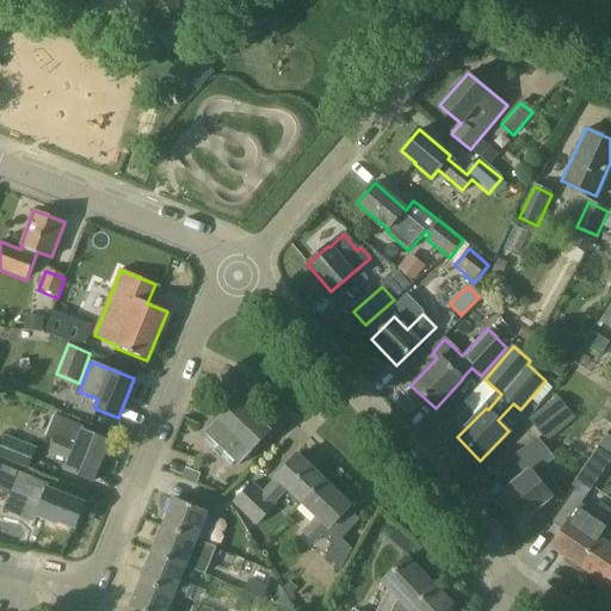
[(556,394),(528,419),(547,440),(575,417),(556,394)]
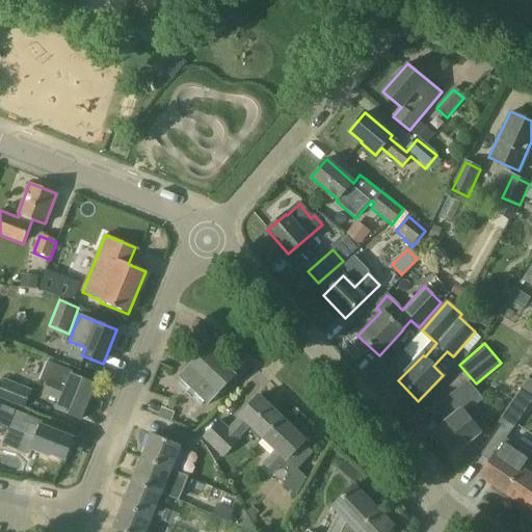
[(176,384),(187,396),(223,358),(210,346),(208,348),(206,347),(178,377),(181,380),(176,384)]
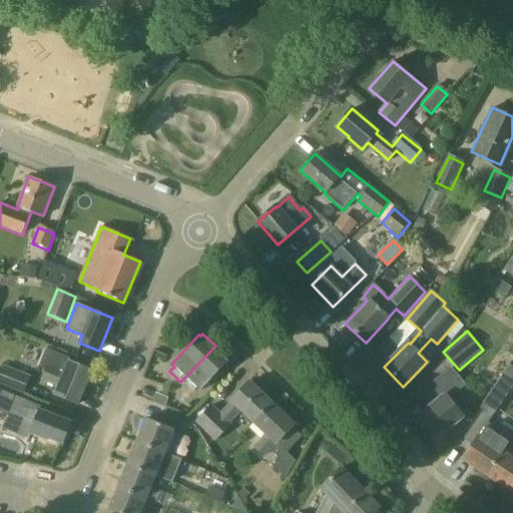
[(228,358),(215,346),(180,382),(192,393),(196,388),(199,391),(227,362),(225,361),(228,358)]
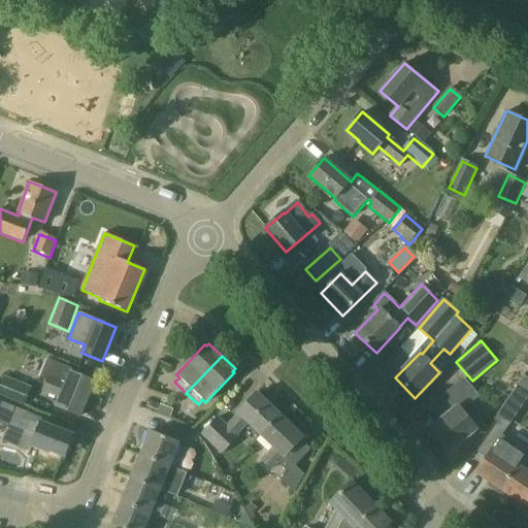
[(69,372),(70,370),(47,361),(39,381),(45,383),(42,391),(59,398),(56,406),(80,416),(94,382),(69,372)]
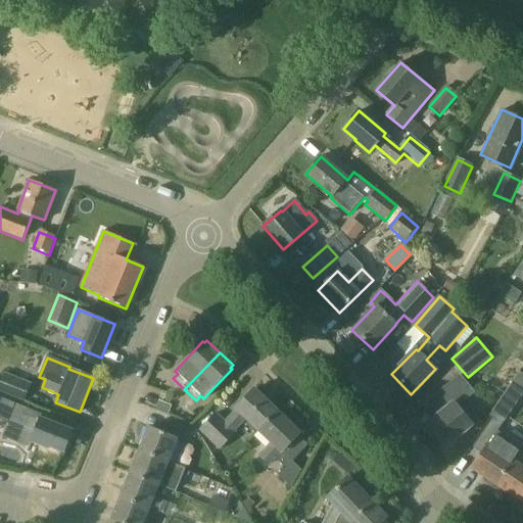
[(0,384),(0,392),(24,402),(31,386),(4,375),(0,384)]
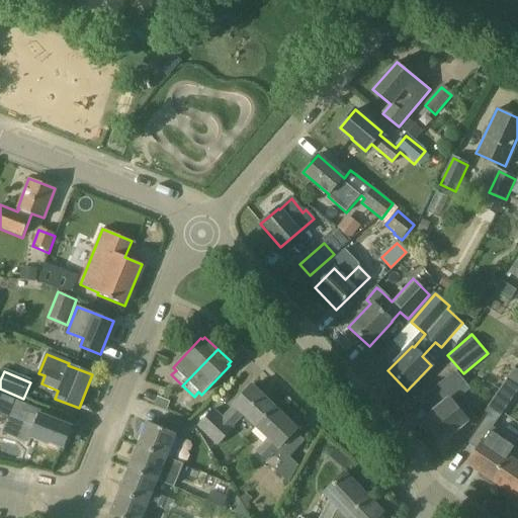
[(425,419),(443,441),(467,421),(452,403),(469,389),(454,371),(424,397),(436,411),(425,419)]
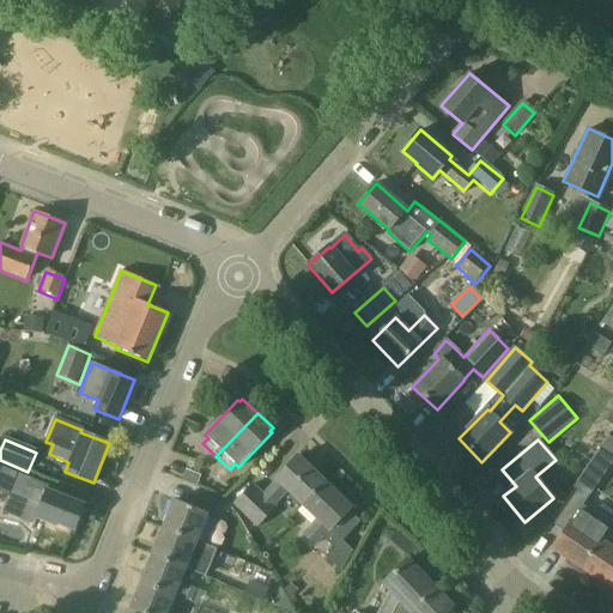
[(612,456),(601,448),(574,487),(589,497),(612,461),(612,456)]
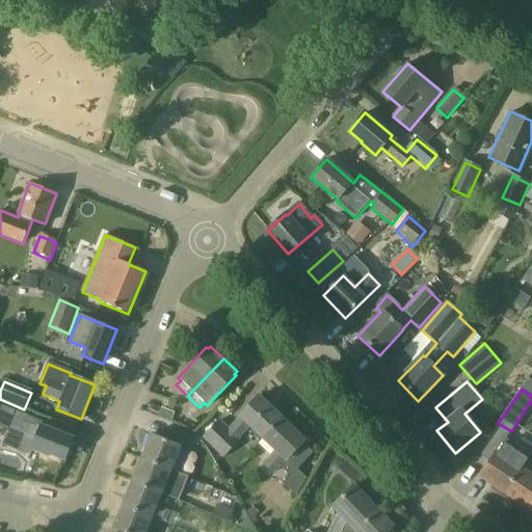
[(262,439),(282,419),(258,396),(229,428),(220,420),(203,439),(223,458),(240,440),(238,437),(248,426),(262,439)]
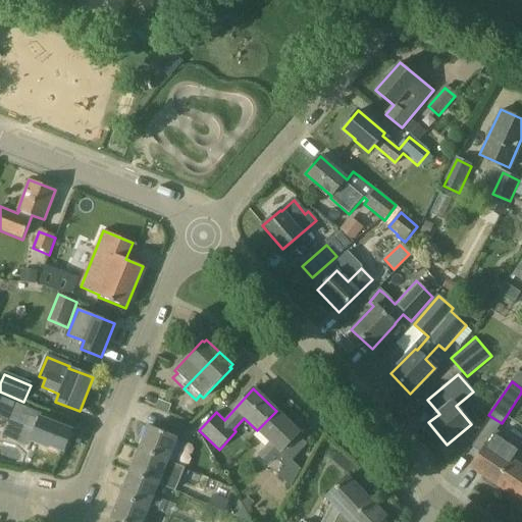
[(0,420),(7,423),(16,404),(3,399),(0,405),(0,420)]
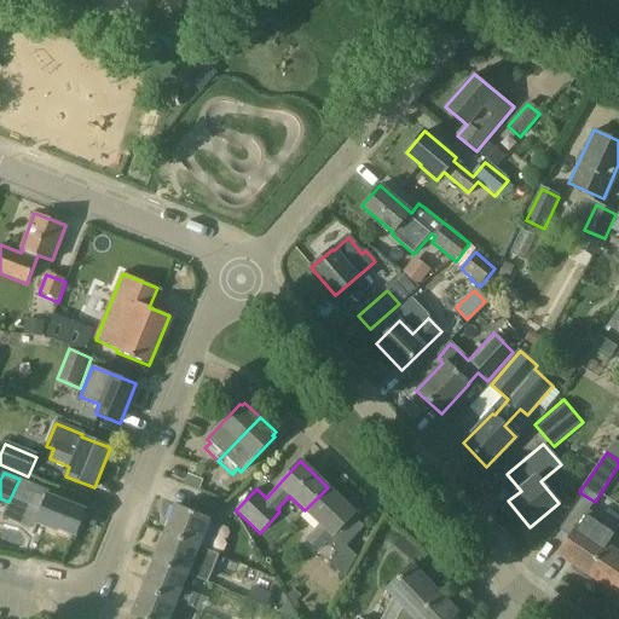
[(317,551),(324,544),(351,516),(354,513),(328,487),(305,510),(320,526),(306,541),(317,551)]
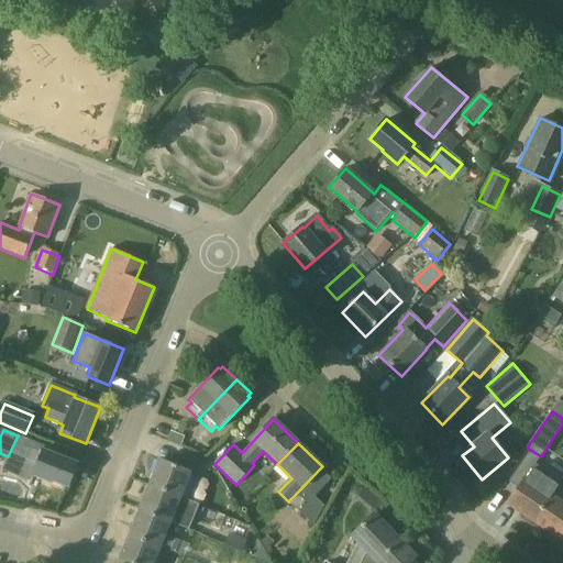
[(42,450),(41,452),(23,445),(19,457),(36,464),(32,476),(52,484),(53,482),(68,487),(77,464),(42,450)]
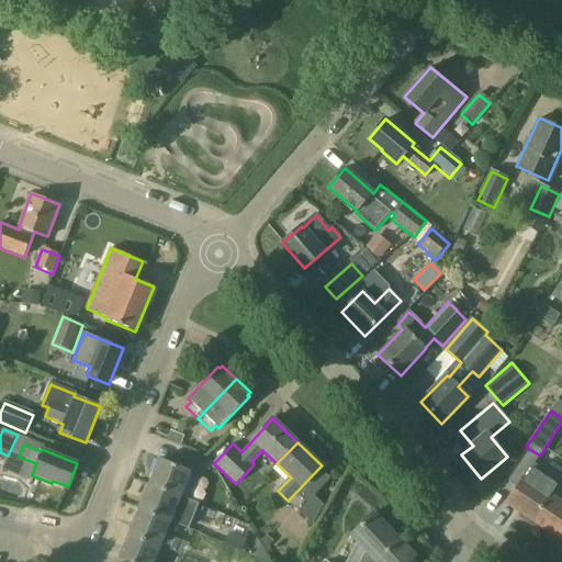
[(159,459),(148,484),(180,496),(189,473),(198,476),(203,462),(178,451),(172,464),(159,459)]
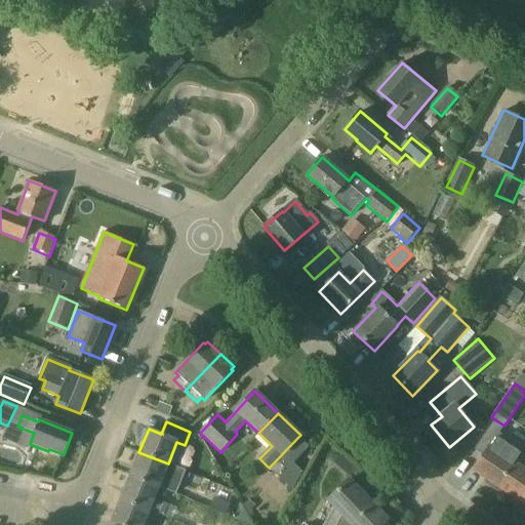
[(514,460),(516,461),(523,450),(494,431),(493,432),(485,444),(489,446),(474,470),(487,479),(485,482),(494,489),(514,460)]
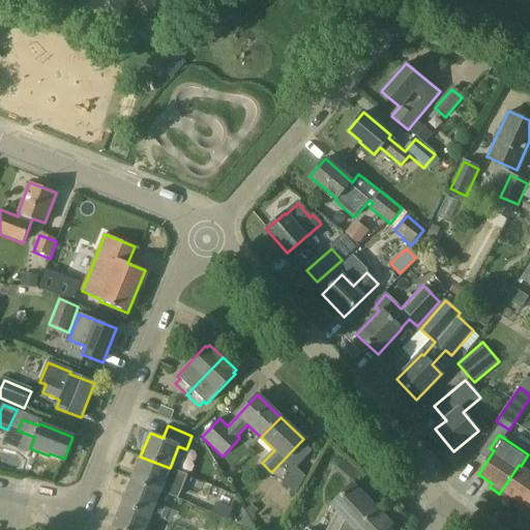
[(170,468),(140,457),(131,480),(160,492),(176,498),(185,474),(170,468)]
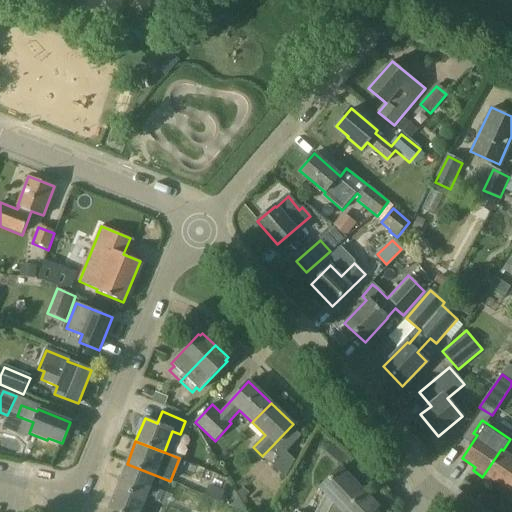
[(511,456),(503,450),(501,449),(482,477),(492,483),(494,480),(508,489),(511,482),(511,456)]
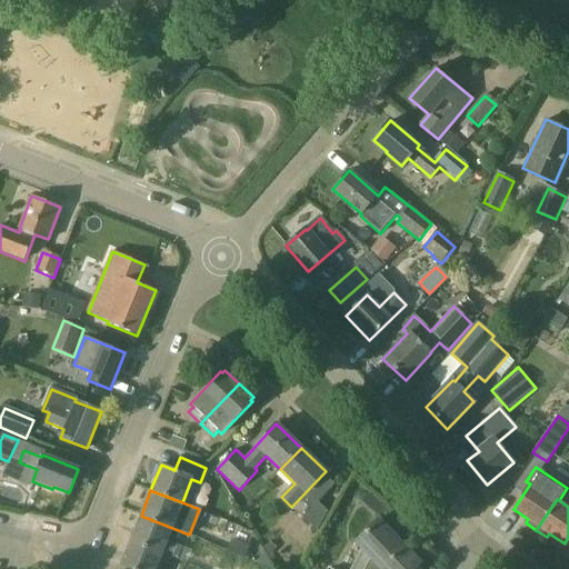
[(317,503),(309,511),(301,520),(316,533),(327,513),(317,503)]
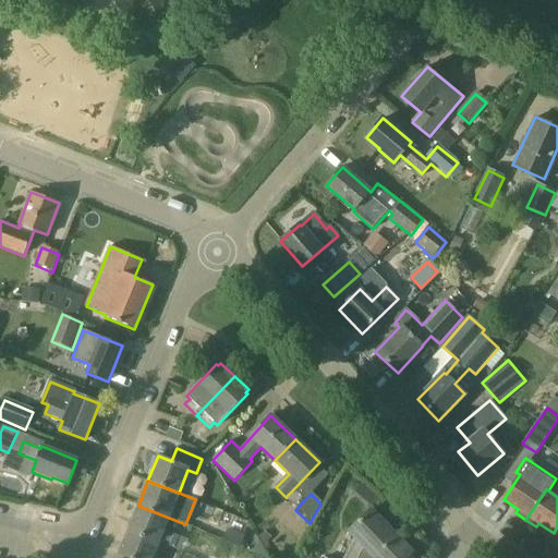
[(164,530),(169,518),(138,506),(129,530),(159,543),(171,547),(176,535),(164,530)]
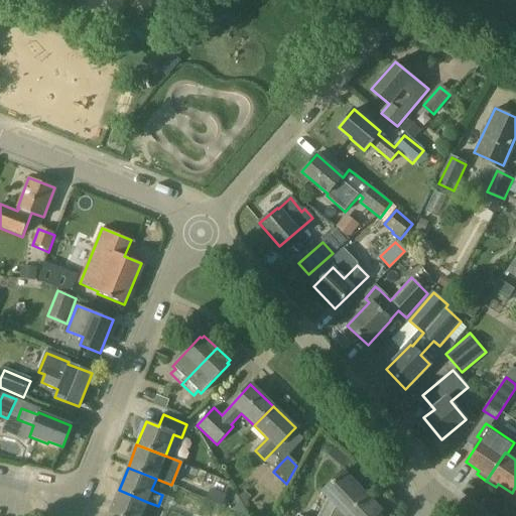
[(381,515),(379,513),(381,512),(342,473),(324,492),(329,497),(318,515),(381,515)]
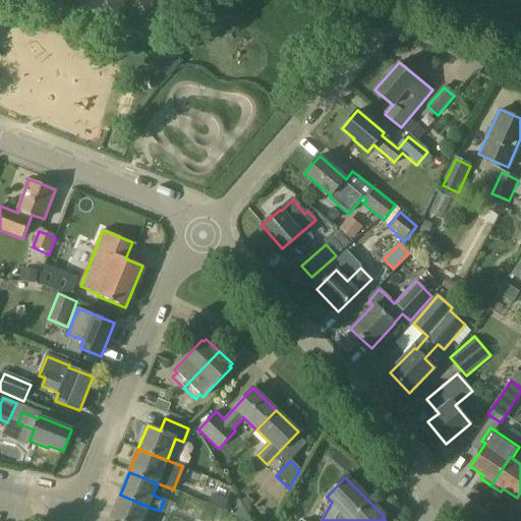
[(149,507),(120,495),(111,518),(117,520),(145,520),(143,520),(149,507)]
